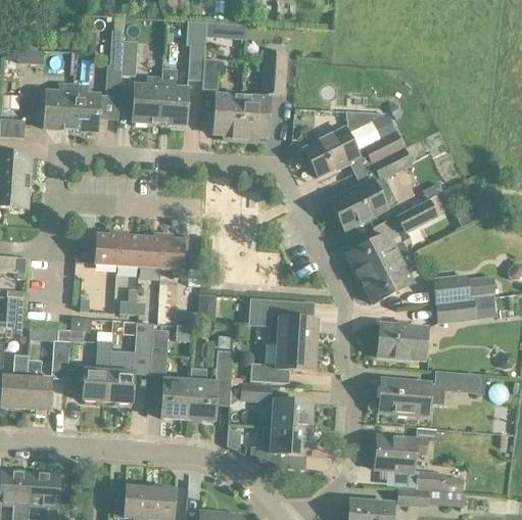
[(236,38),(246,39),(247,25),(237,24),(236,38)]
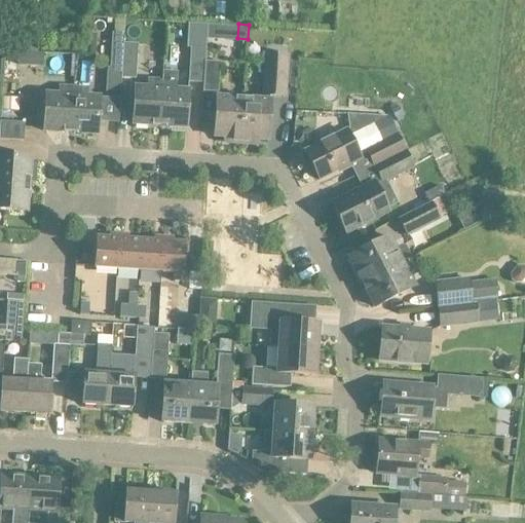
[(121,74),(123,41),(124,31),(113,31),(111,65),(107,65),(106,96),(120,97),(121,74)]
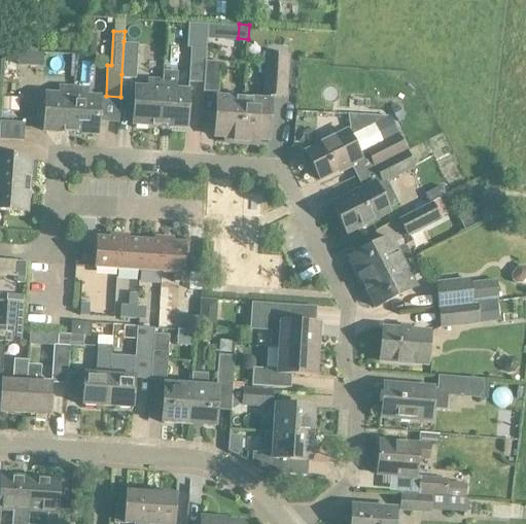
[(38,48),(38,34),(19,34),(19,49),(38,48)]
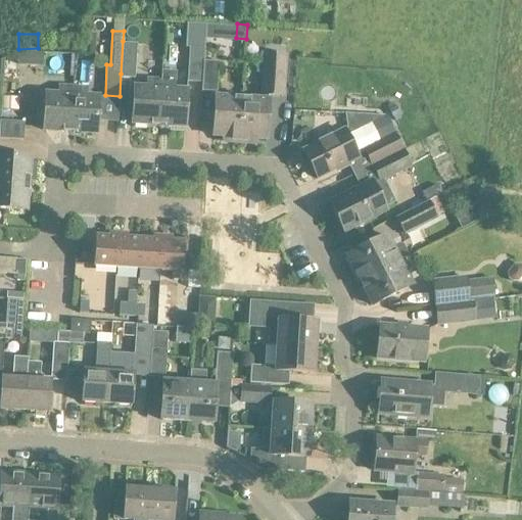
[(123,41),(121,74),(135,75),(137,41),(123,41)]
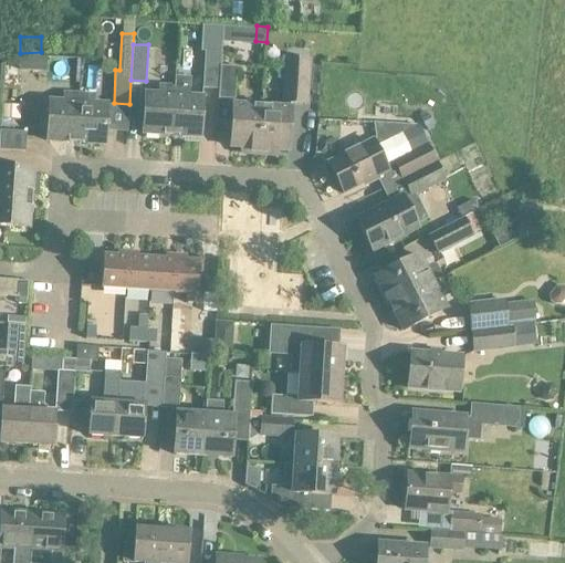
[(202,85),(220,87),(221,62),(220,62),(221,49),(206,48),(202,85)]
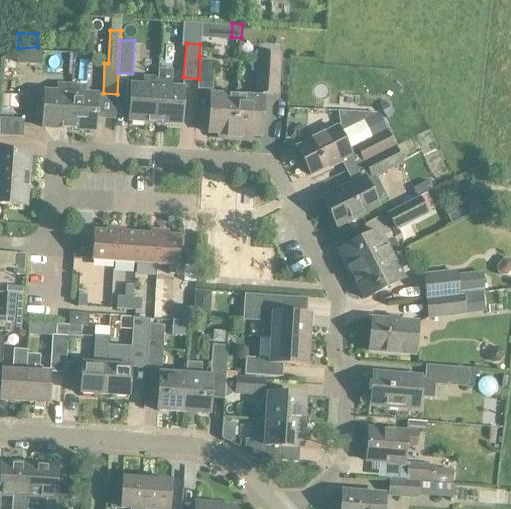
[(43,62),(43,48),(18,48),(18,61),(43,62)]
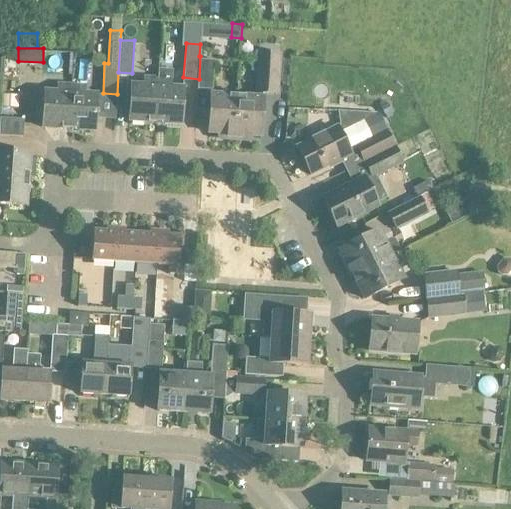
[(66,48),(65,63),(81,64),(82,49),(66,48)]
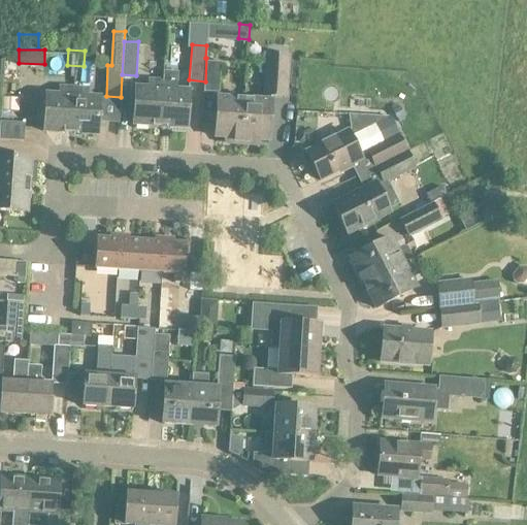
[(267,53),(263,94),(285,96),(289,55),(267,53)]
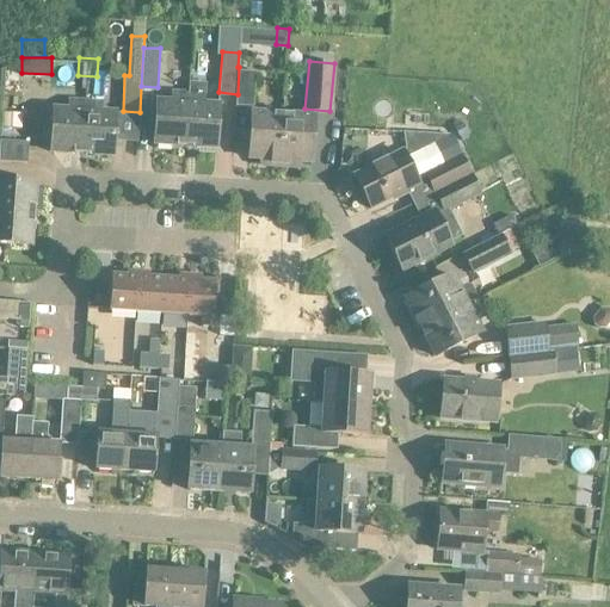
[(239,67),(238,94),(236,103),(253,104),(256,68),(239,67)]
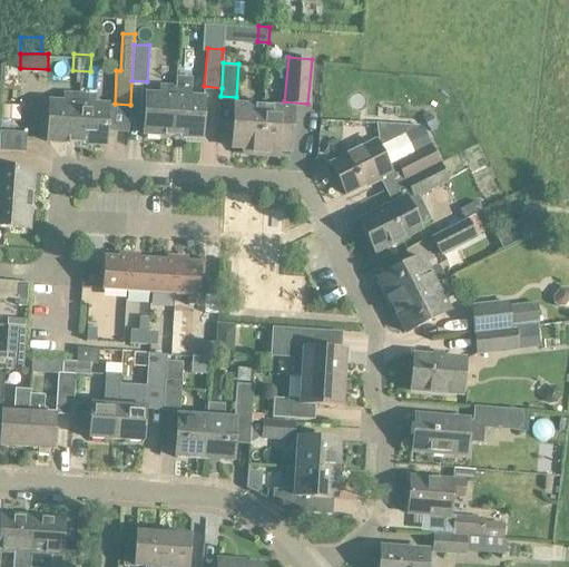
[(176,85),(173,134),(200,135),(203,95),(189,94),(190,75),(177,74),(176,85)]
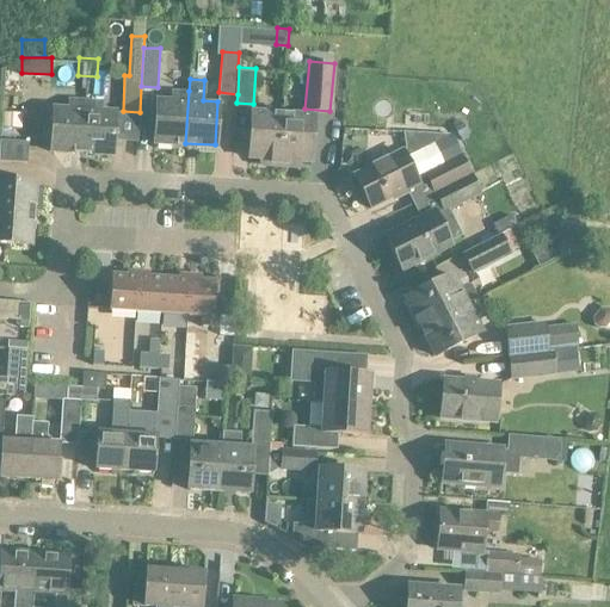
[(154,141),(185,143),(189,91),(173,90),(173,98),(158,97),(154,141)]
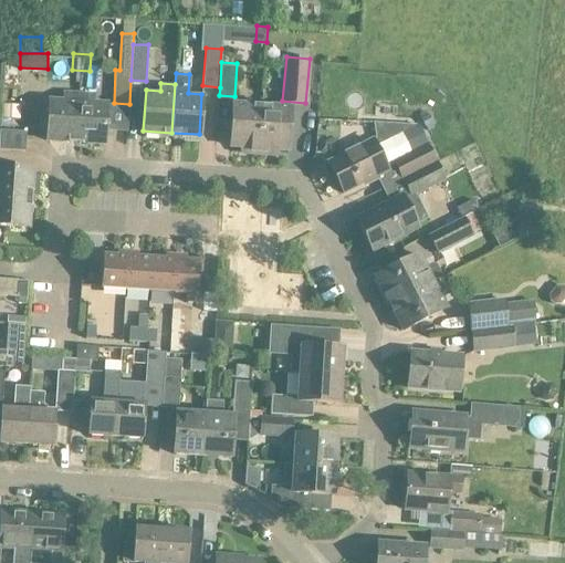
[(0,104),(13,105),(13,91),(0,90),(0,104)]
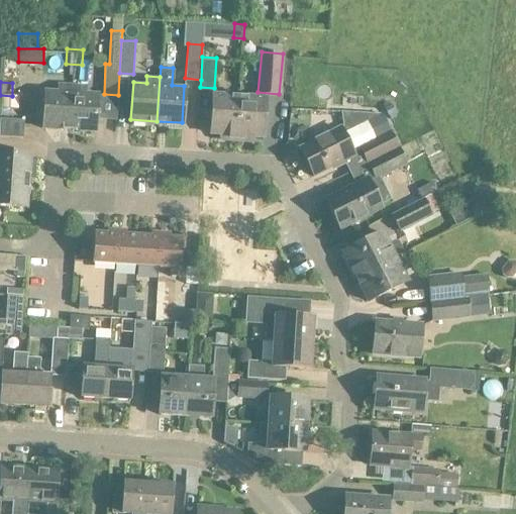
[(42,126),(70,128),(73,83),(60,82),(59,90),(45,89),(42,126)]
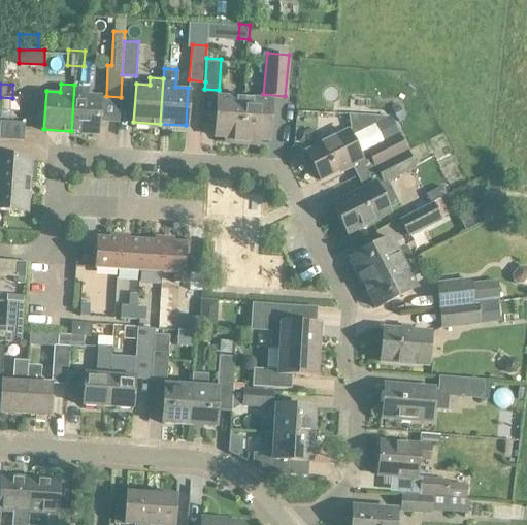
[(74,85),(71,131),(97,133),(100,95),(85,94),(86,86),(74,85)]
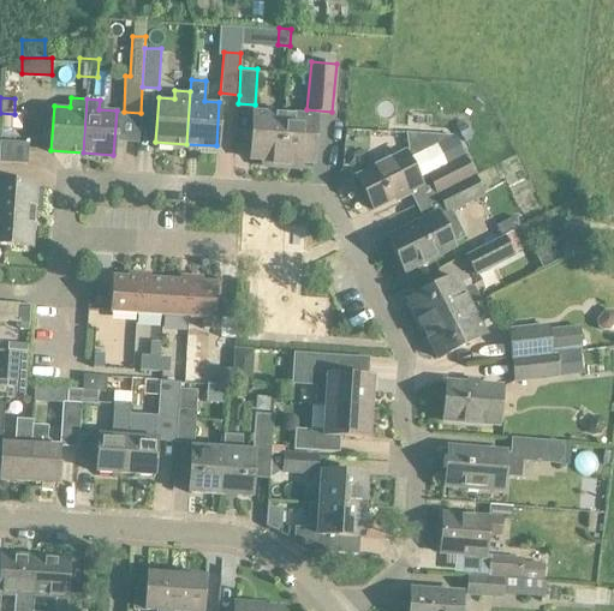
[(262,163),(281,165),(285,113),(255,111),(251,156),(263,157),(262,163)]
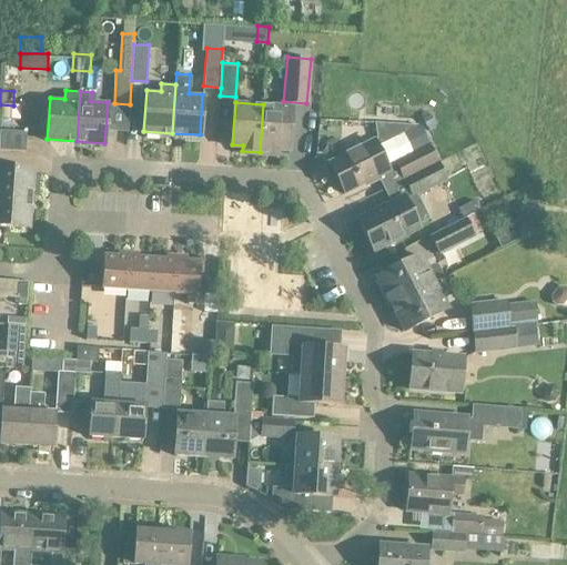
[(263,104),(260,152),(276,153),(277,148),(287,149),(291,107),(263,104)]
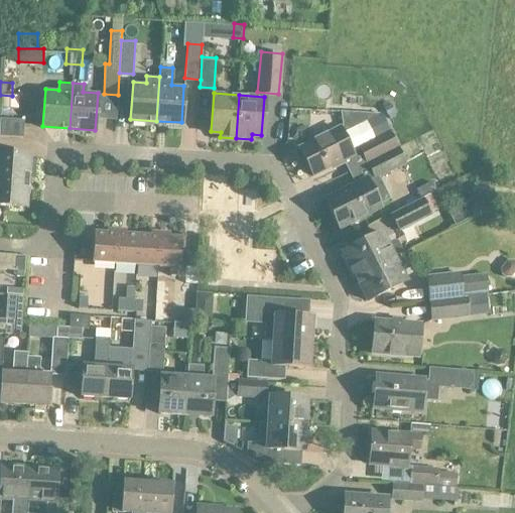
[(358,139),(388,126),(383,114),(353,127),(358,139)]
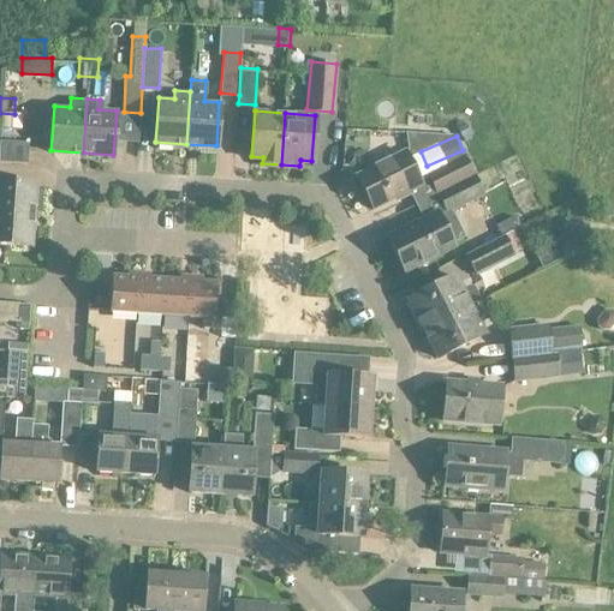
[(29,141),(0,138),(0,139),(0,160),(28,161),(29,141)]
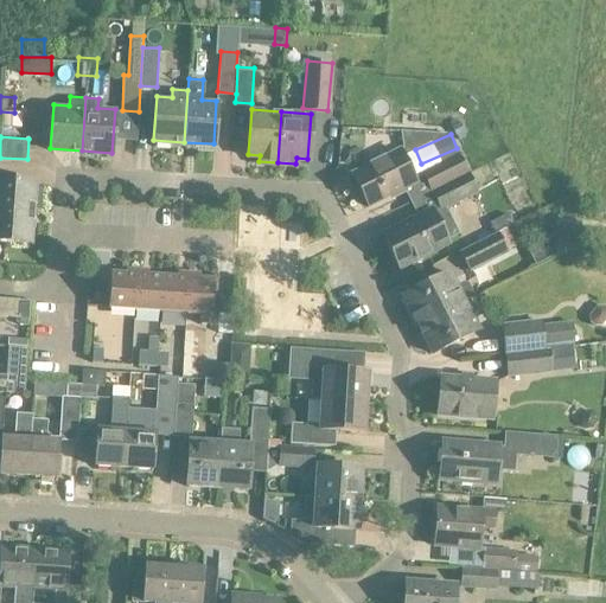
[(368,205),(415,180),(399,149),(351,173),(368,205)]
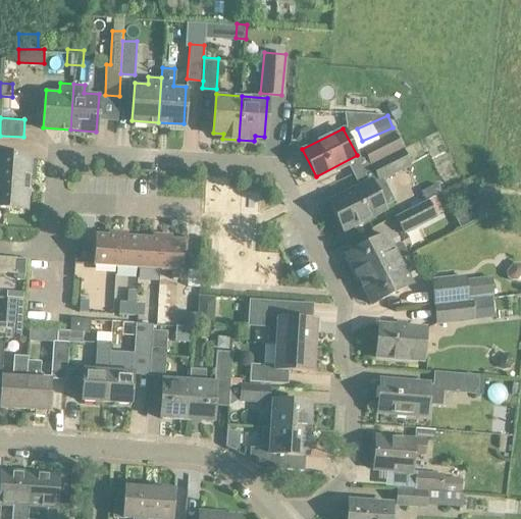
[(362,146),(365,151),(371,162),(403,147),(395,130),(362,146)]
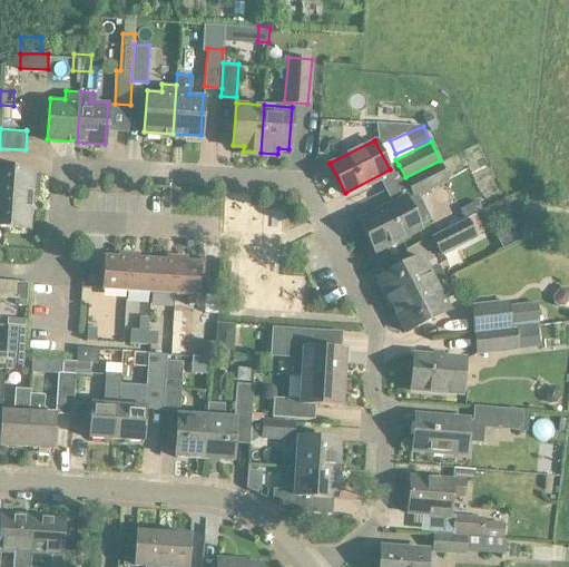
[(440,160),(405,177),(415,196),(450,178),(440,160)]
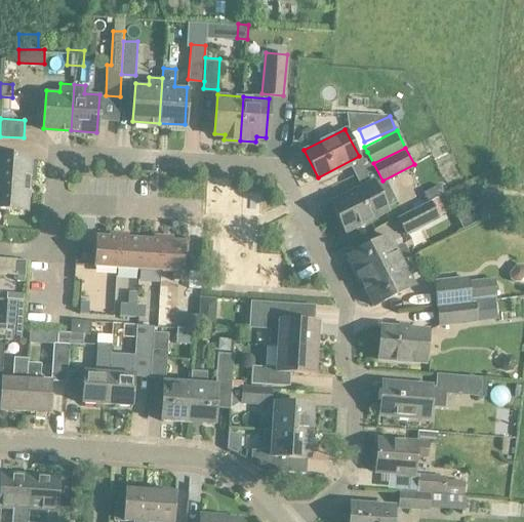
[(0,181),(29,183),(30,171),(36,172),(37,159),(31,158),(31,156),(0,154),(0,181)]
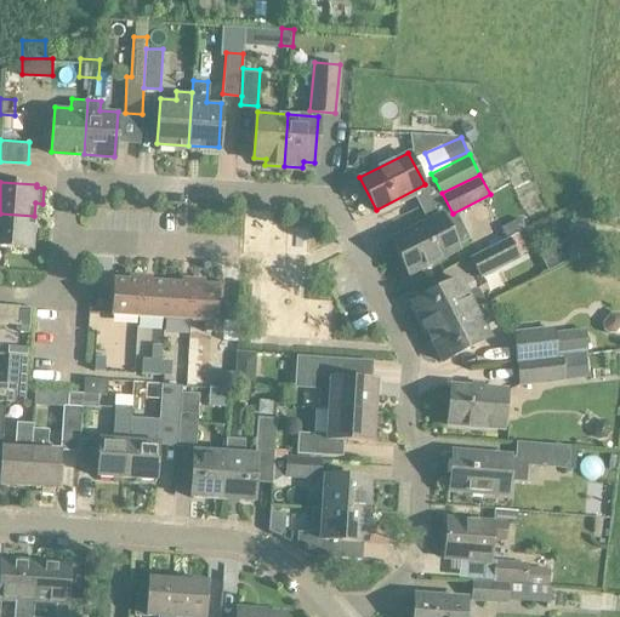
[(578,207),(573,243),(590,244),(595,209),(578,207)]
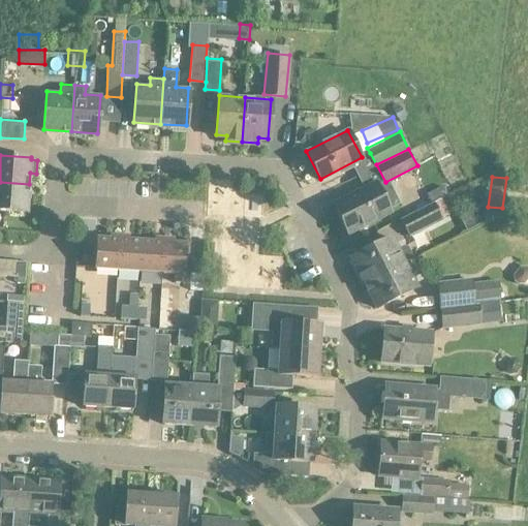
[(0,209),(27,211),(29,184),(0,182),(0,209)]
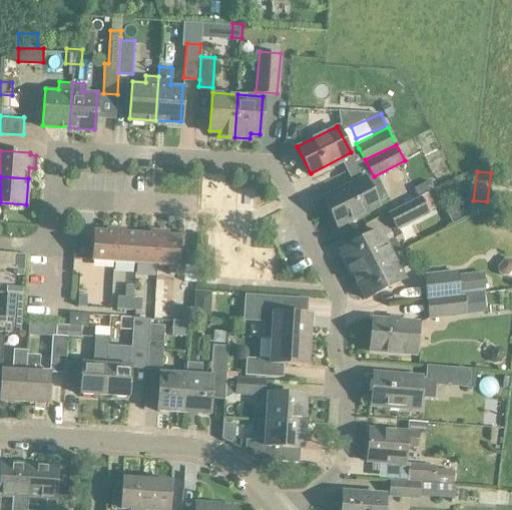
[(363,176),(354,181),(323,197),(338,225),(378,204),(363,176)]
